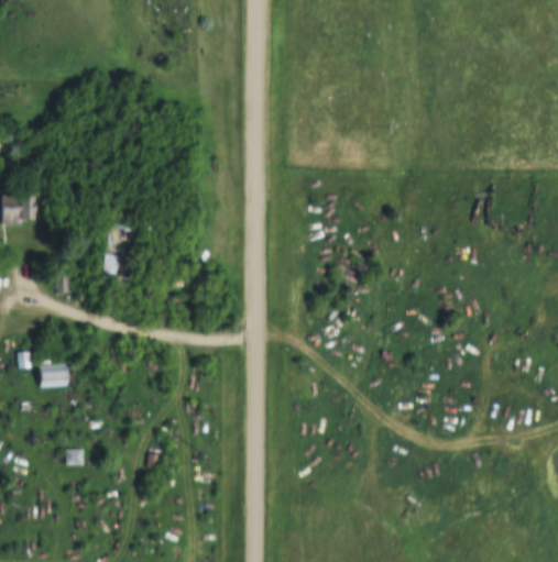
[(23,226),(23,220),(35,220),(35,195),(14,195),(14,201),(2,201),(2,226),(23,226)]
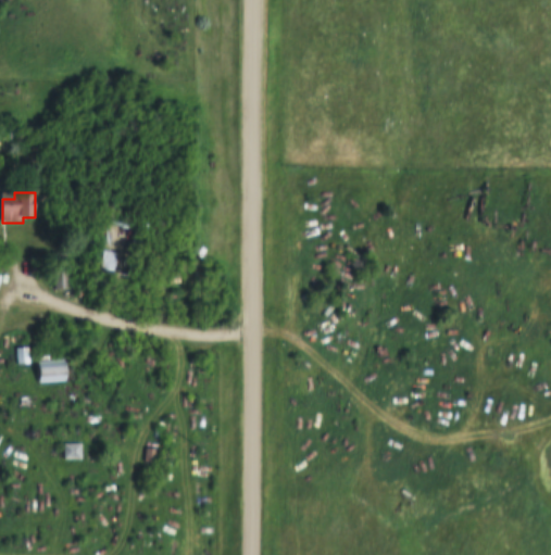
[(138,225),(109,222),(102,273),(132,277),(138,225)]
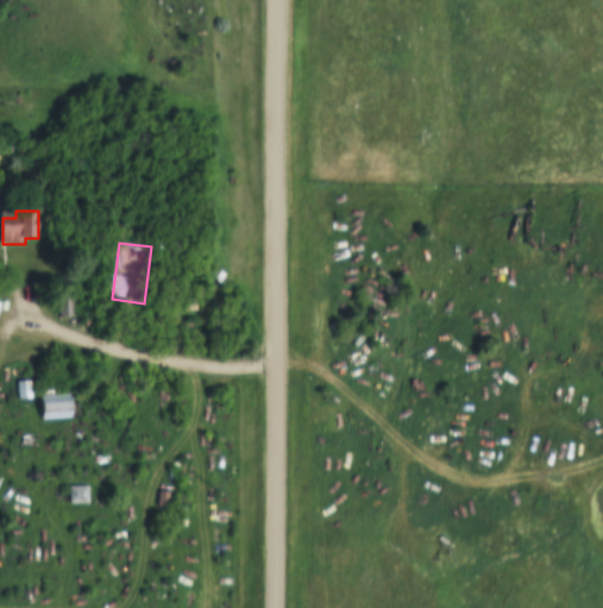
[(62,317),(76,317),(76,280),(62,280),(62,317)]
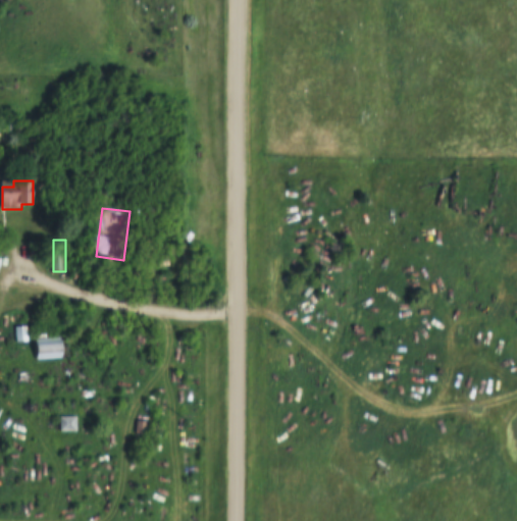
[(36,340),(36,359),(61,359),(61,340),(36,340)]
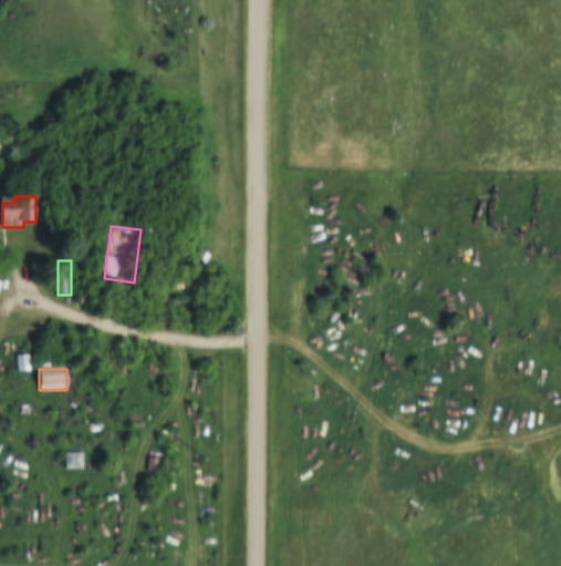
[(66,469),(84,469),(84,453),(66,453),(66,469)]
